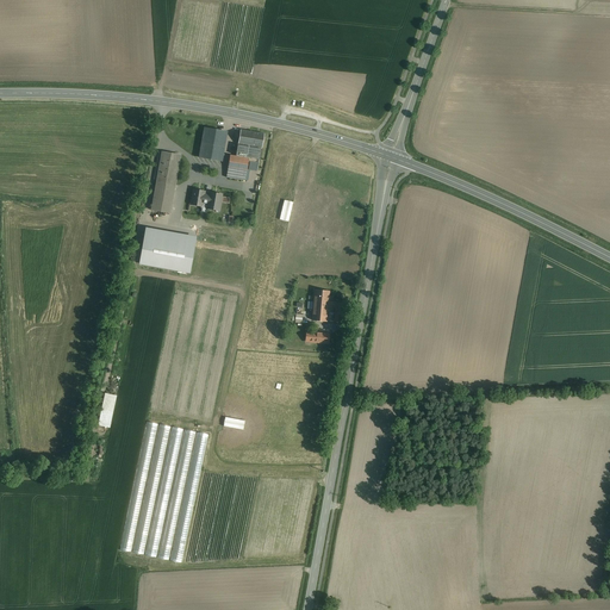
[(280,25),(275,44),(285,47),(290,27),(280,25)]
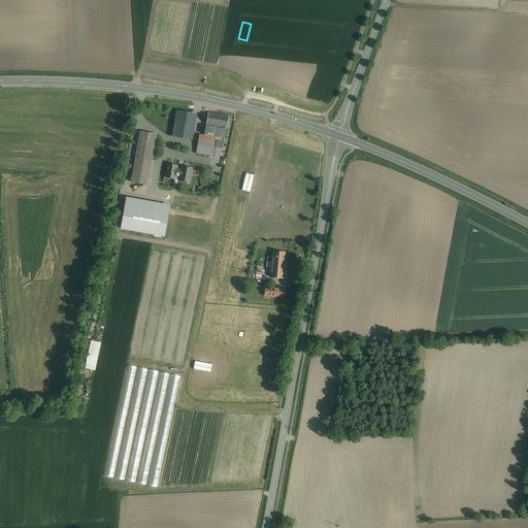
[(228,90),(230,83),(222,80),(220,88),(228,90)]
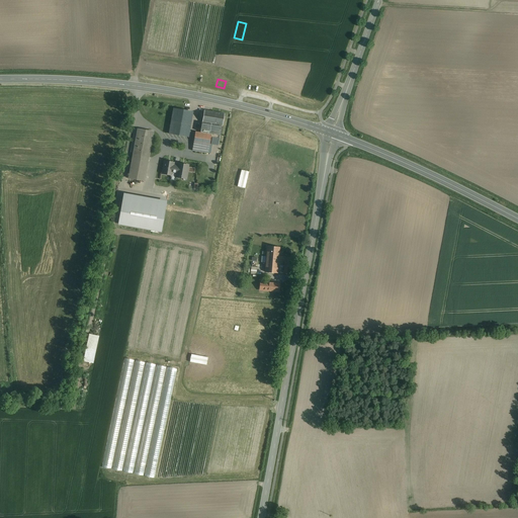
[(173,108),(169,134),(184,137),(189,111),(173,108)]
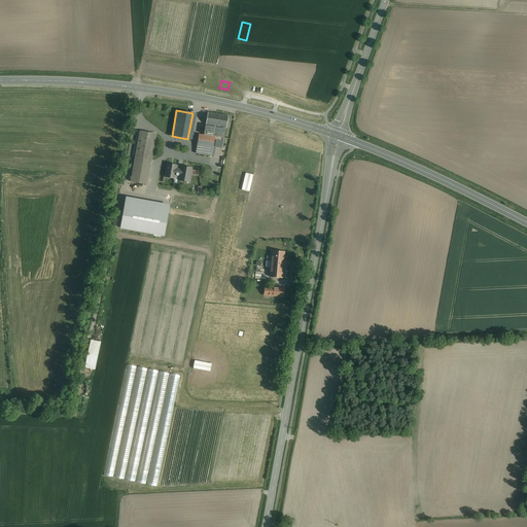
[(229,115),(208,112),(206,125),(217,127),(226,128),(229,115)]
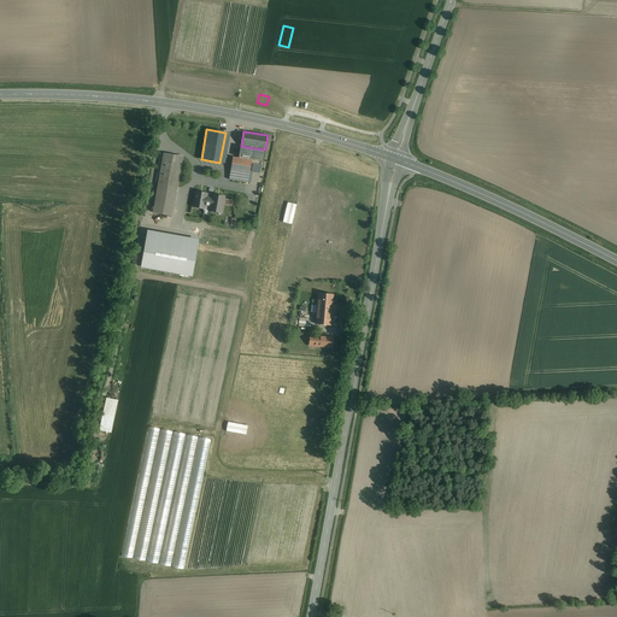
[(182,157),(164,154),(153,212),(171,216),(182,157)]
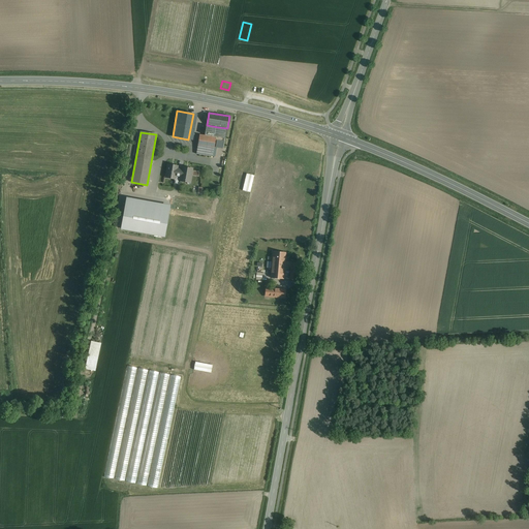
[(217,138),(199,135),(197,145),(214,148),(215,149),(217,138)]
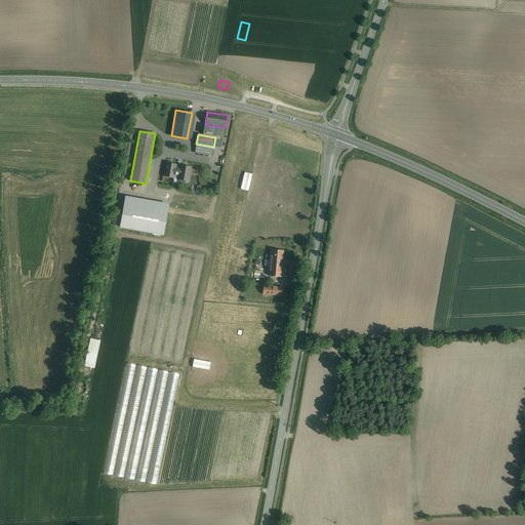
[(212,147),(196,144),(195,153),(210,156),(212,147)]
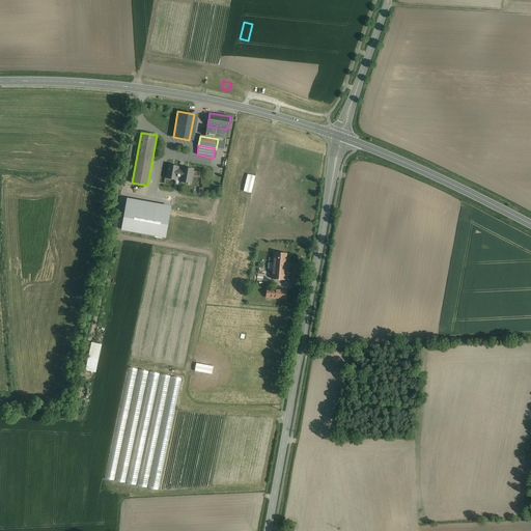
[(178,167),(168,165),(167,175),(170,175),(170,178),(176,179),(176,176),(180,177),(183,170),(178,169),(178,167)]
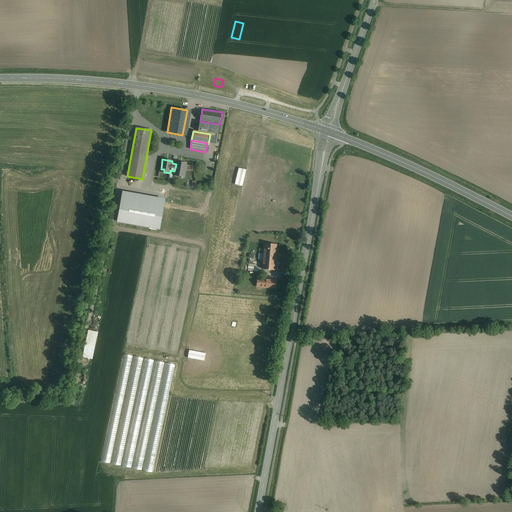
[(176,162),(176,164),(174,171),(174,175),(179,176),(180,175),(184,175),(186,164),(176,162)]
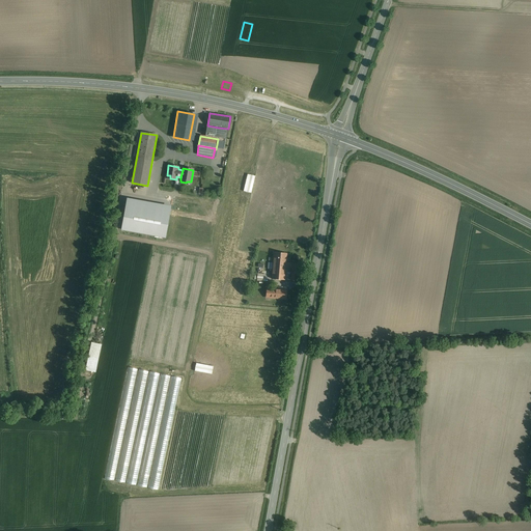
[(123,197),(118,230),(163,238),(169,205),(123,197)]
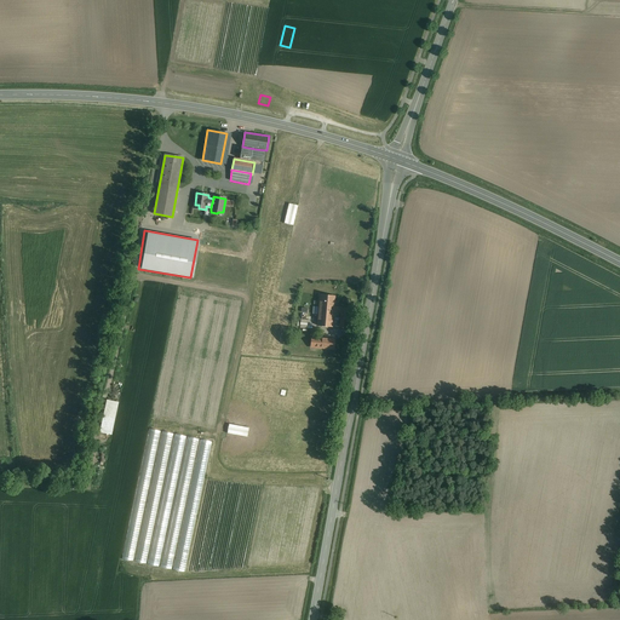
[(267,277),(263,298),(271,300),(276,280),(267,277)]
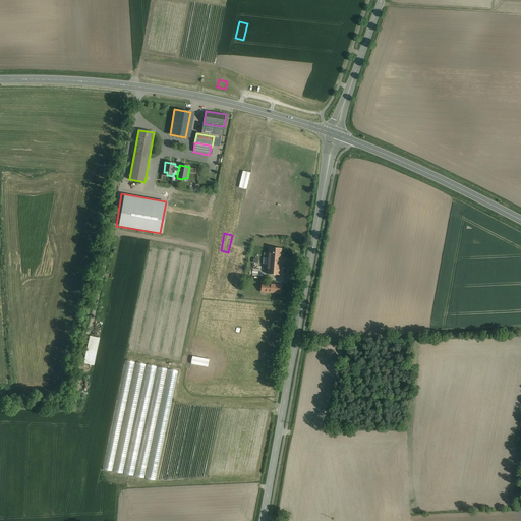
[(281,248),(268,247),(266,274),(279,275),(280,264),(285,264),(284,275),(290,276),(292,258),(281,257),(281,248)]
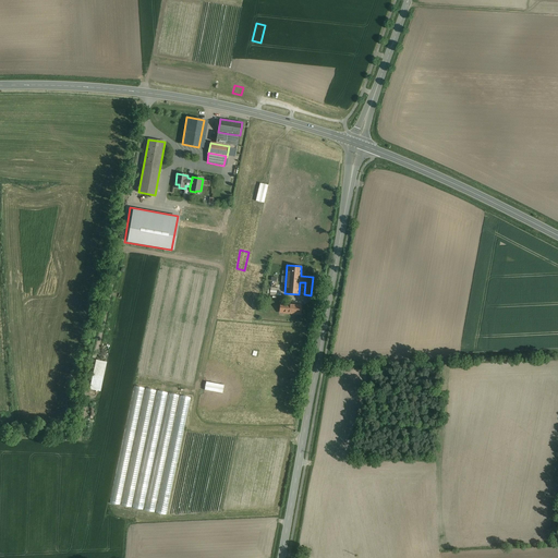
[(301,305),(279,303),(278,314),(283,314),(300,315),(301,305)]
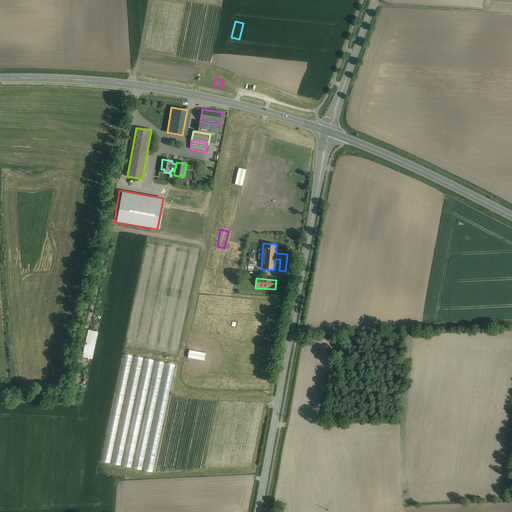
[(92,359),(96,331),(86,330),(82,357),(92,359)]
